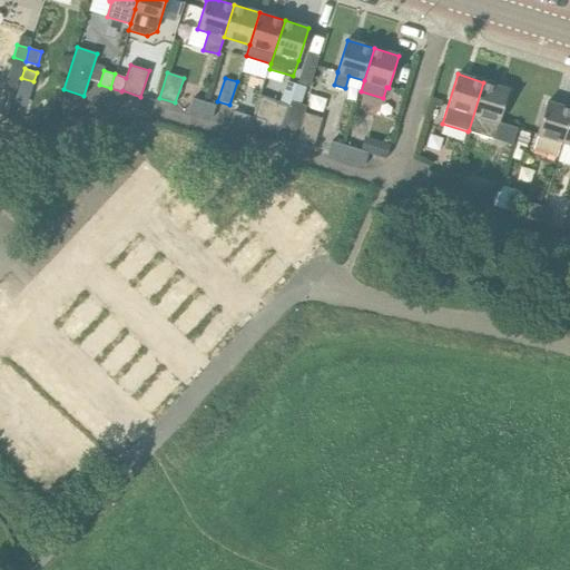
[(295,143),(304,112),(306,106),(301,104),(306,87),(286,81),(279,101),(261,96),(254,117),(249,131),(261,135),(261,134),(290,143),(290,140),(295,143)]
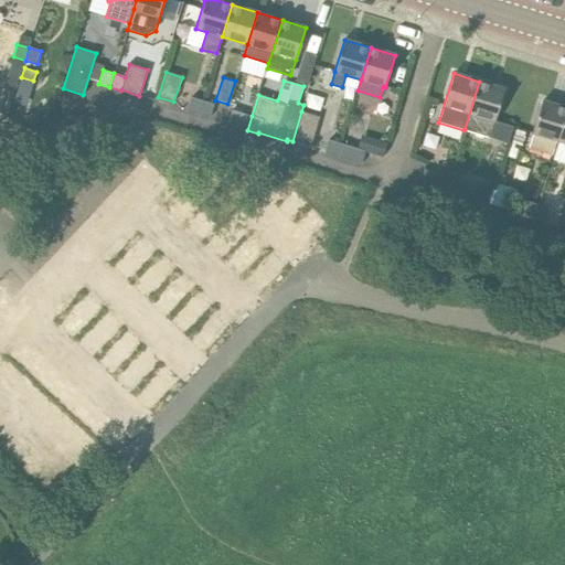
[(479,82),(465,129),(489,137),(491,131),(504,89),(479,82)]
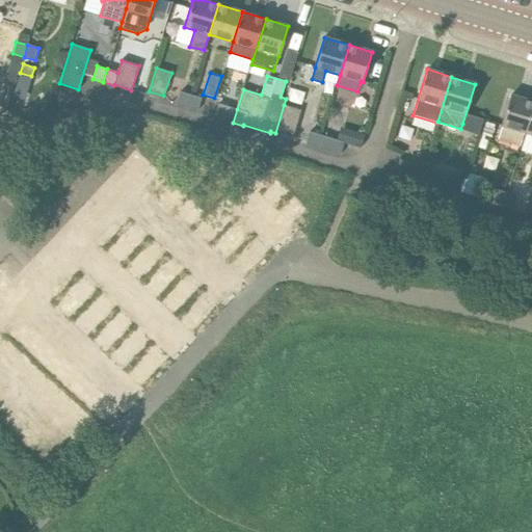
[(186,108),(190,95),(180,91),(176,105),(186,108)]
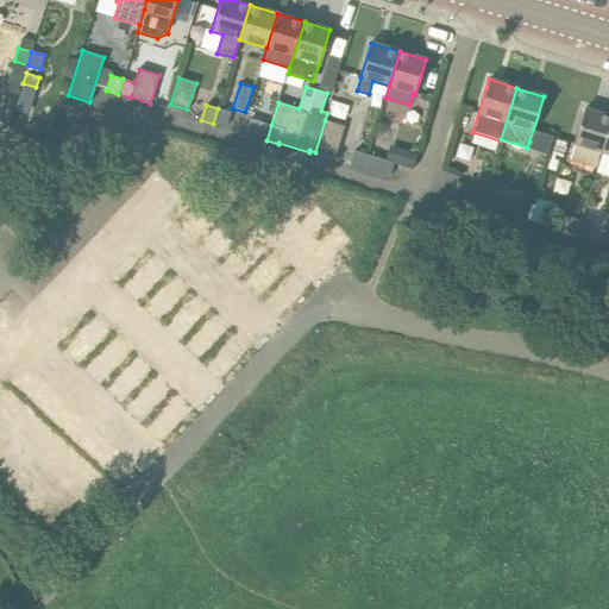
[(218,108),(213,124),(225,127),(230,113),(218,108)]
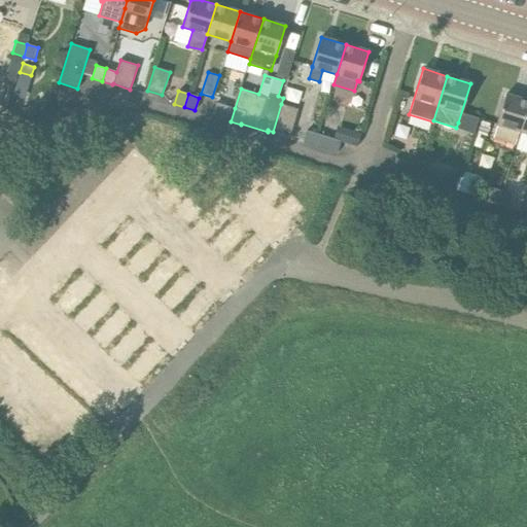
[(519,131),(521,131),(526,109),(526,100),(505,94),(493,136),(515,142),(519,131)]
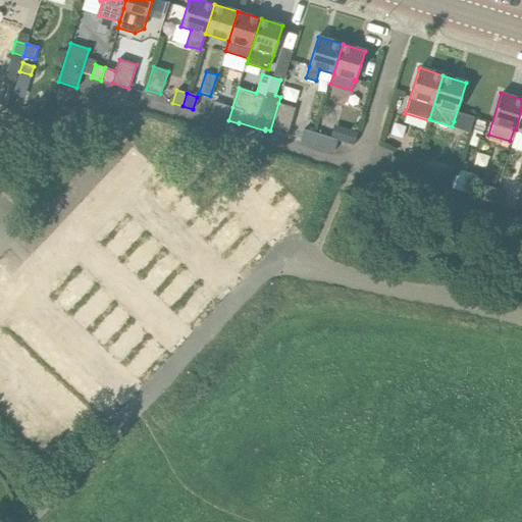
[(228,120),(232,107),(214,102),(210,114),(228,120)]
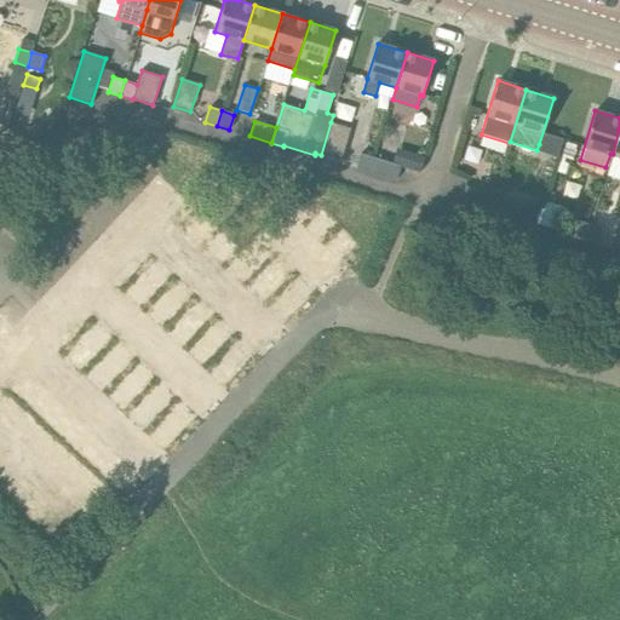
[(350,128),(331,122),(321,155),(340,161),(349,133),(350,128)]
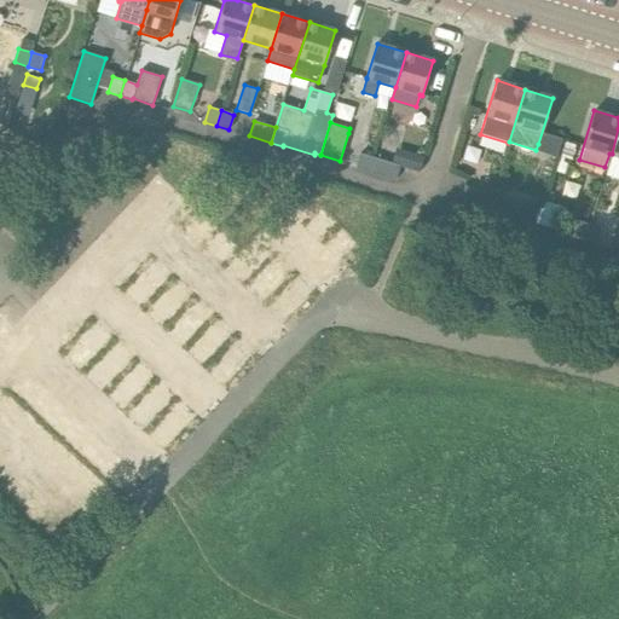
[(32,131),(36,138),(46,133),(41,125),(32,131)]
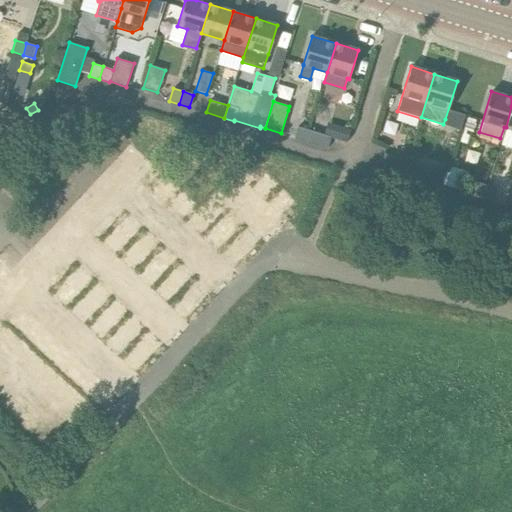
[(471,128),(473,129),(475,120),(468,118),(463,135),(468,137),(471,128)]
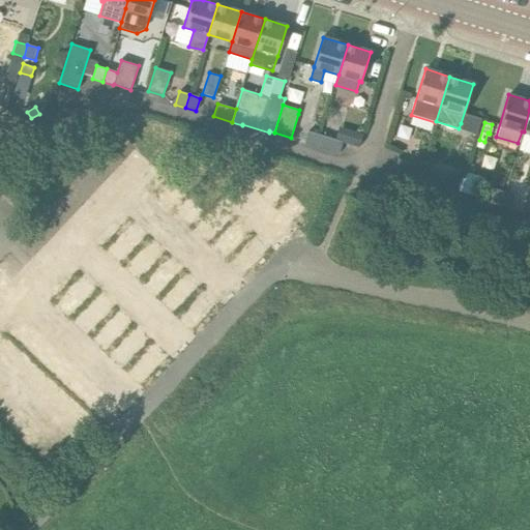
[(315,147),(319,135),(308,131),(304,144),(315,147)]
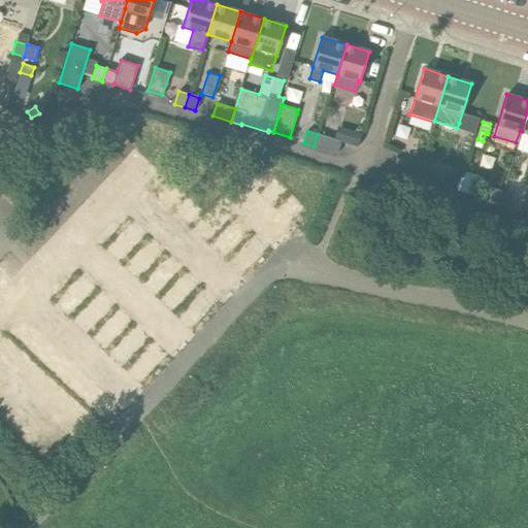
[(318,134),(314,146),(337,155),(341,141),(318,134)]
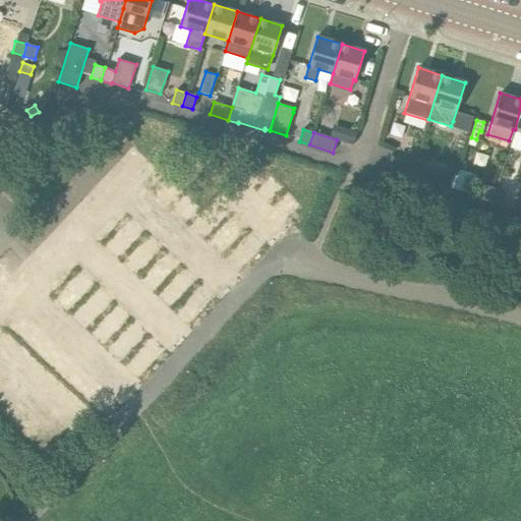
[(414,164),(410,176),(421,179),(424,168),(414,164)]
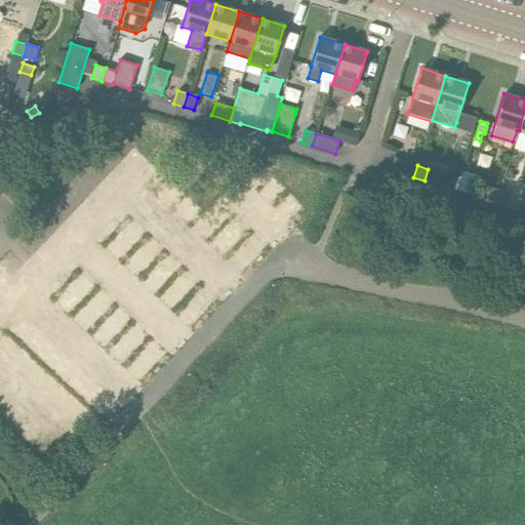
[(436,185),(453,190),(457,176),(440,171),(436,185)]
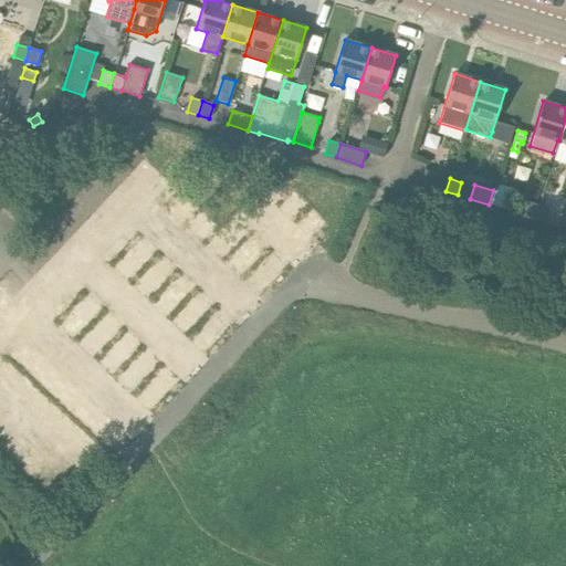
[(517,191),(498,186),(492,206),(512,211),(517,191)]
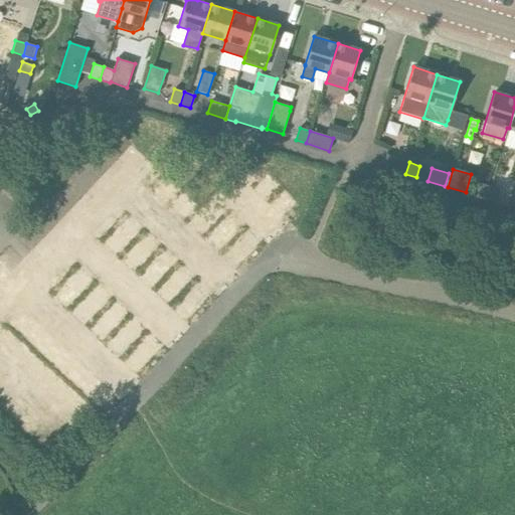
[(477,196),(487,199),(490,187),(480,184),(477,196)]
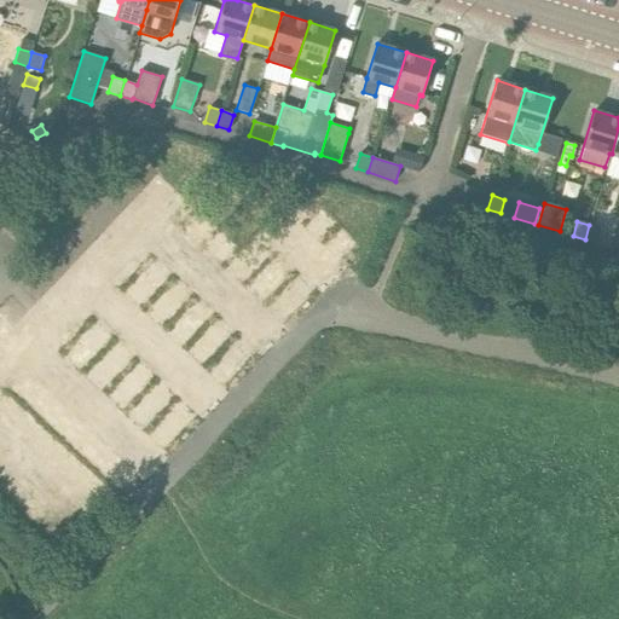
[(589,225),(585,239),(597,243),(601,230),(589,225)]
